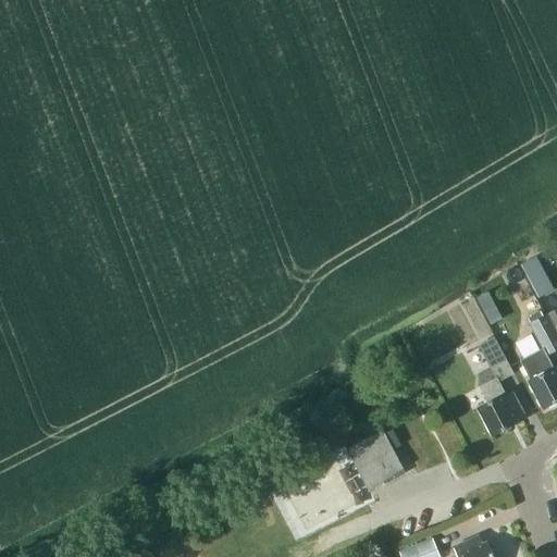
[(556,331),(556,308),(547,313),(556,331)]
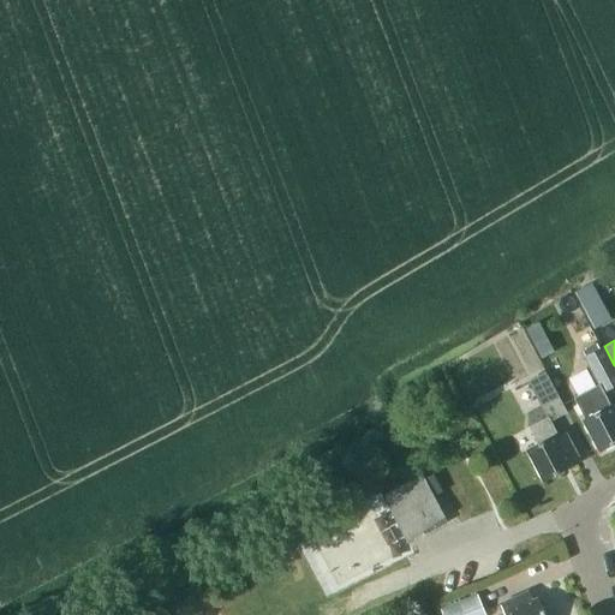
[(614,404),(611,406),(603,392),(614,384),(614,366),(604,345),(598,348),(596,344),(583,350),(586,356),(585,357),(599,384),(574,398),(585,421),(584,421),(601,453),(614,446),(614,404)]
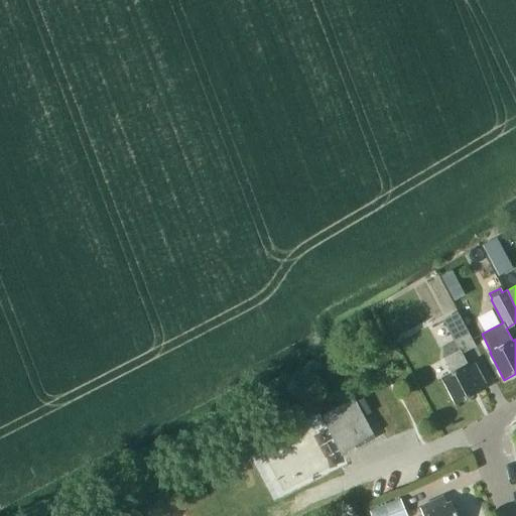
[(474,349),(457,316),(443,324),(460,353),(461,356),(474,349)]
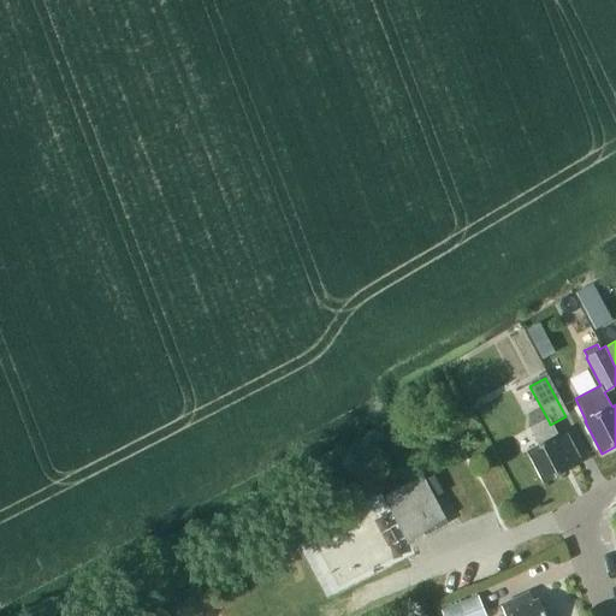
[(556,437),(550,425),(549,421),(529,431),(538,446),(528,451),(545,484),(570,471),(568,466),(576,461),(562,433),(556,437)]
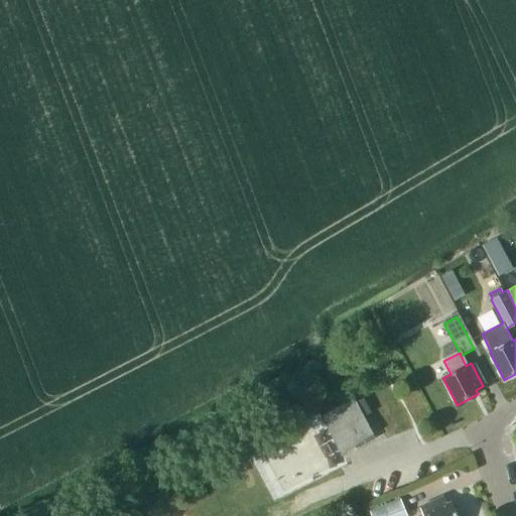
[(320,416),(341,454),(355,445),(357,448),(376,438),(355,398),(320,416)]
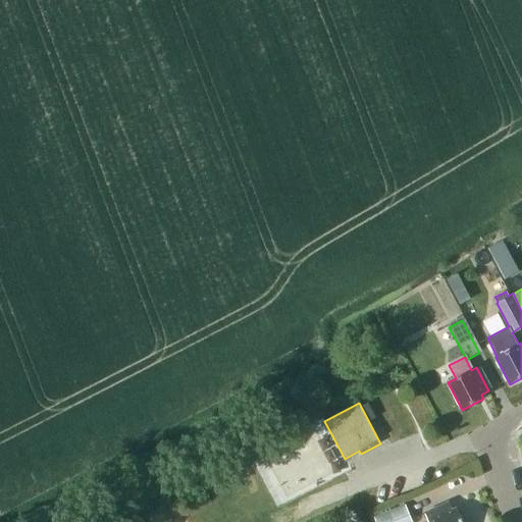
[(411,521),(405,505),(374,516),(376,521),(411,521)]
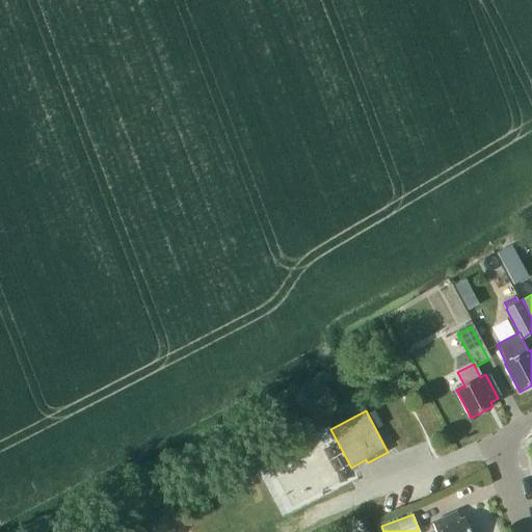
[(433,526),(435,531),(470,531),(466,521),(460,523),(457,514),(433,526)]
